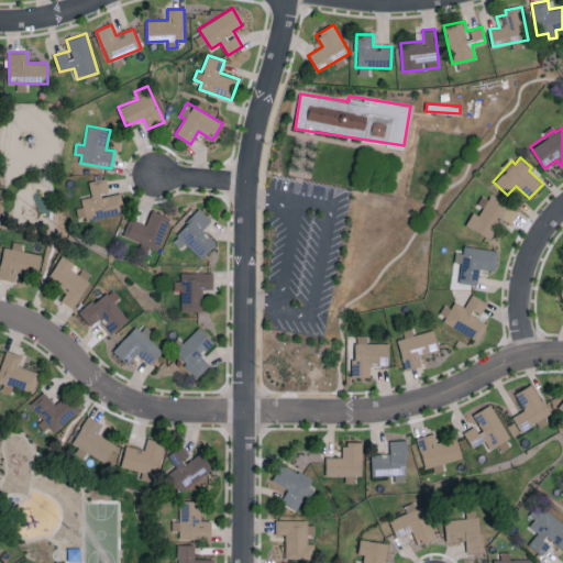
[(91,197),(81,198),(83,207),(76,208),(78,220),(125,213),(121,192),(109,195),(107,178),(89,180),(91,197)]
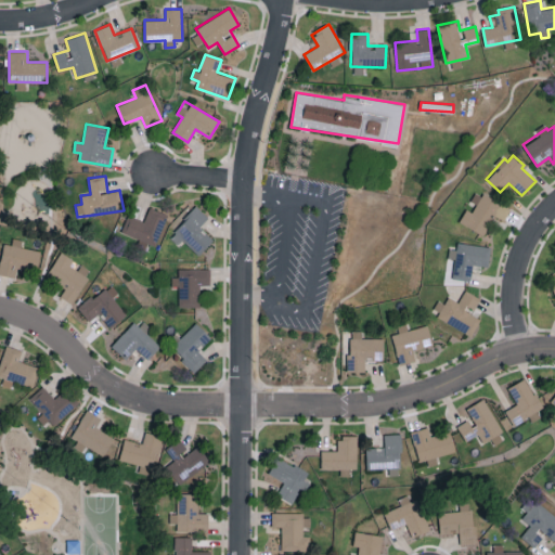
[(510,209),(477,190),(472,201),(474,202),(461,222),(482,235),(494,215),(503,220),(510,209)]
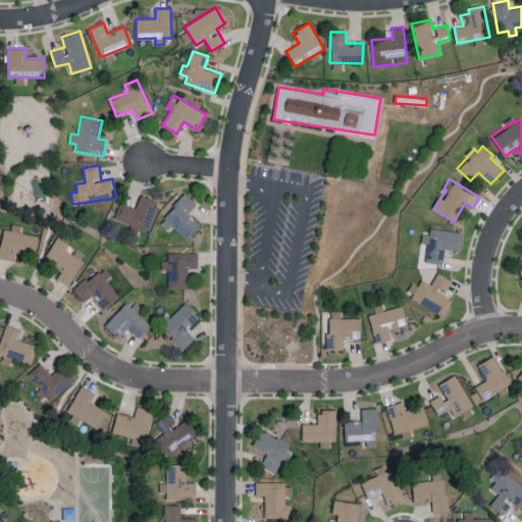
[(161,218),(186,241),(200,225),(187,213),(196,204),(186,194),(161,218)]
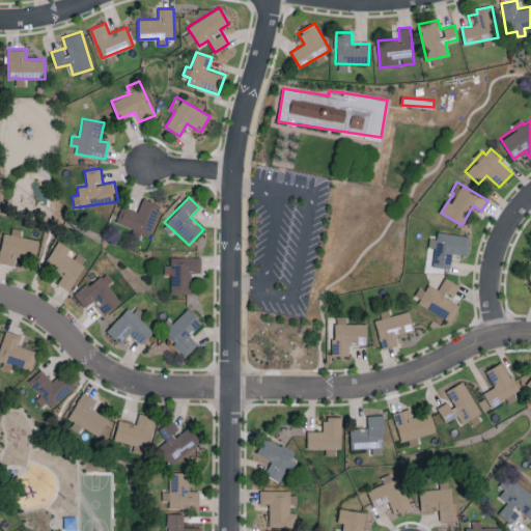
[(161,204),(143,198),(138,211),(121,205),(115,223),(149,235),(161,204)]
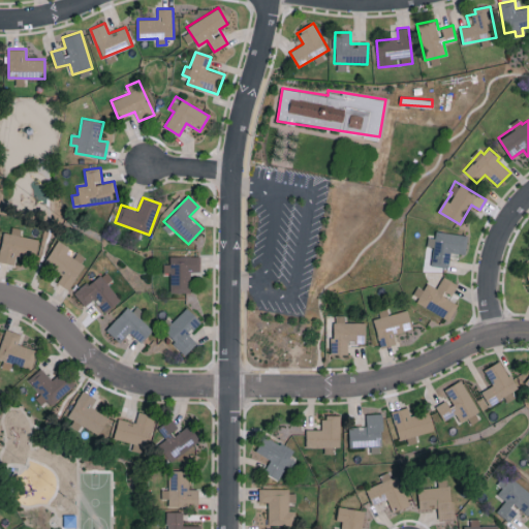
[(3,231),(0,249),(0,261),(16,265),(17,254),(35,258),(39,239),(20,235),(21,228),(11,226),(10,234),(3,231)]
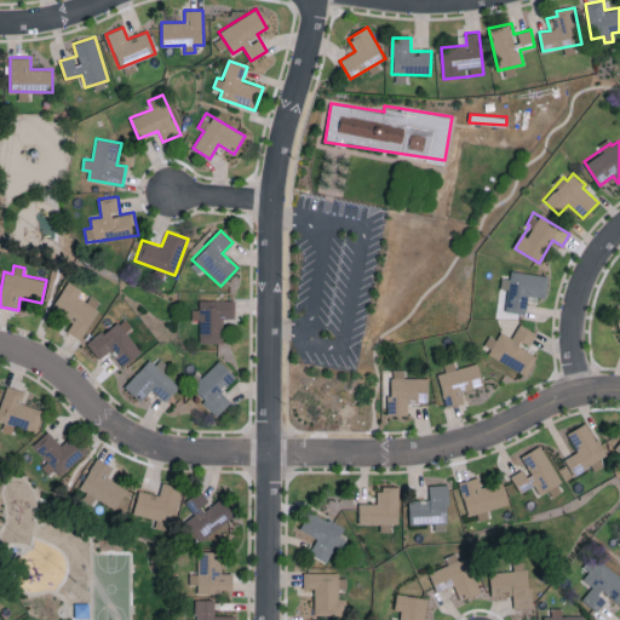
[(547,275),(511,270),(510,277),(503,276),(500,287),(509,288),(505,310),(526,314),(528,294),(545,297),(547,275)]
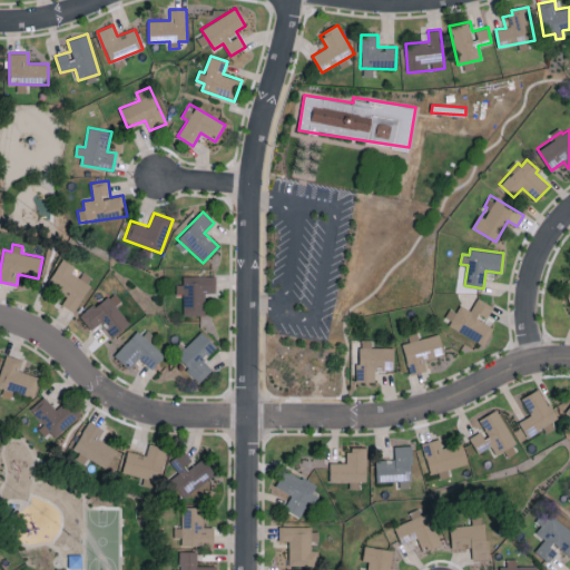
[(48,285),(68,294),(62,305),(77,313),(90,285),(88,284),(92,276),(78,269),(79,267),(61,258),(48,285)]
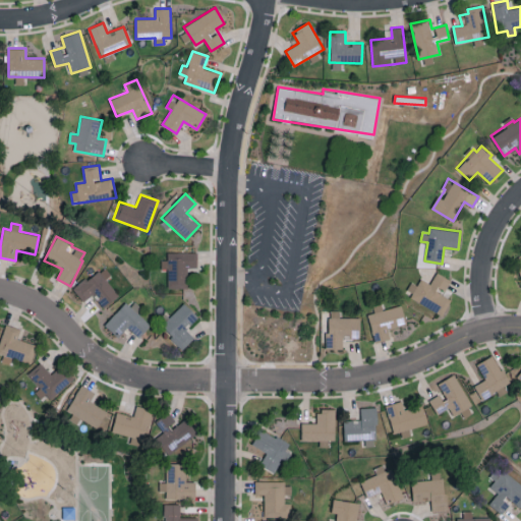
[(196,251),(168,252),(168,258),(161,259),(161,268),(167,268),(168,287),(187,287),(186,268),(197,268),(196,251)]
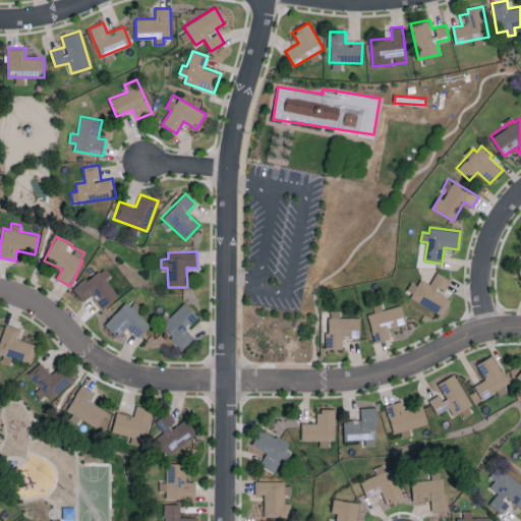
[(83,301),(93,294),(103,308),(119,296),(106,278),(111,274),(105,266),(73,289),(83,301)]
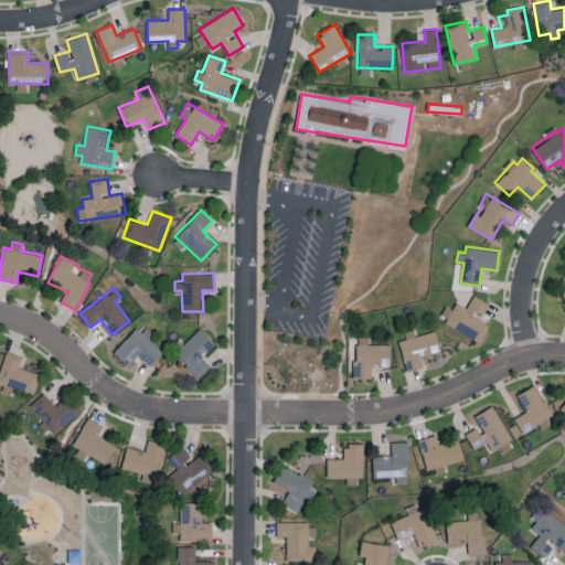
[(467,307),(452,300),(441,321),(481,340),(490,322),(481,318),(489,302),(473,295),(467,307)]
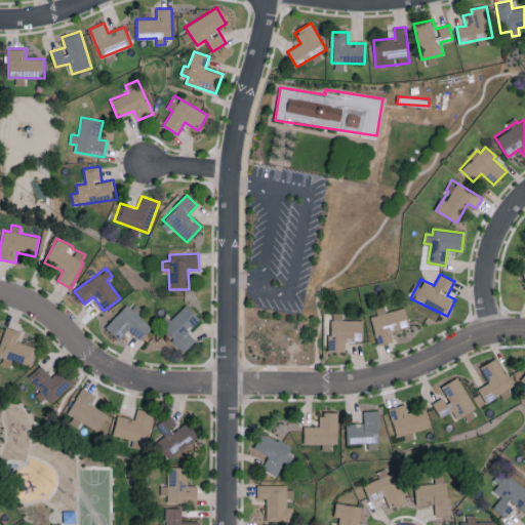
[(128,329),(139,340),(152,327),(137,314),(142,309),(132,300),(107,328),(119,339),(128,329)]
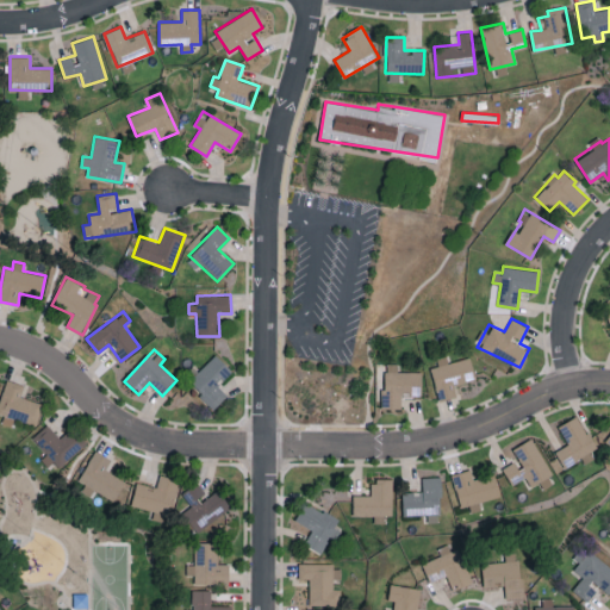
[(215,409),(228,396),(217,384),(232,371),(216,354),(188,381),(215,409)]
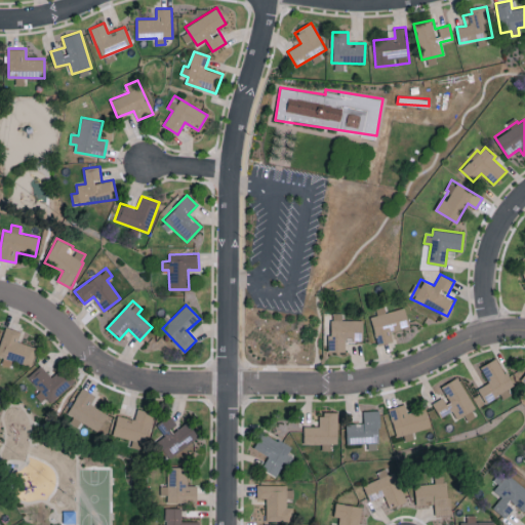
[(370,316),(377,345),(392,341),(390,331),(409,326),(404,307),(386,312),(384,307),(375,309),(377,315),(370,316)]
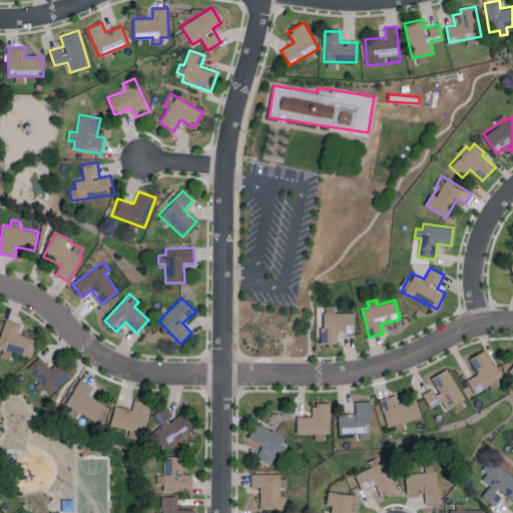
[(323,344),(338,343),(338,333),(355,332),(355,312),(335,313),(335,306),(322,306),(323,344)]
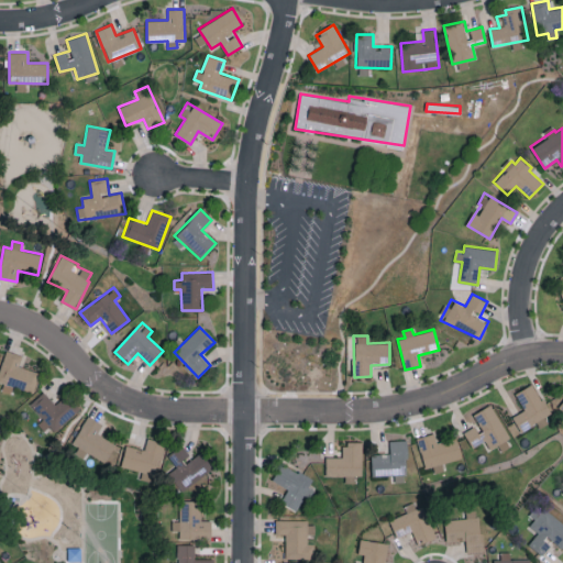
[(19,366),(22,354),(6,350),(0,368),(0,383),(34,393),(40,372),(19,366)]
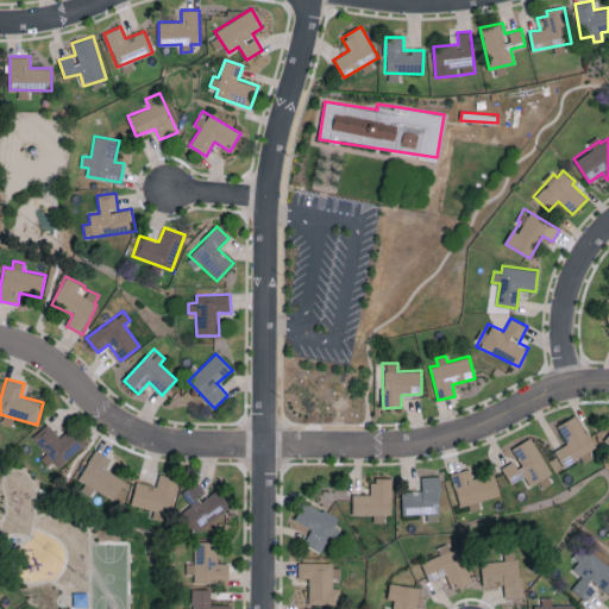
[(567,443),(554,451),(564,466),(596,447),(576,414),(557,426),(567,443)]
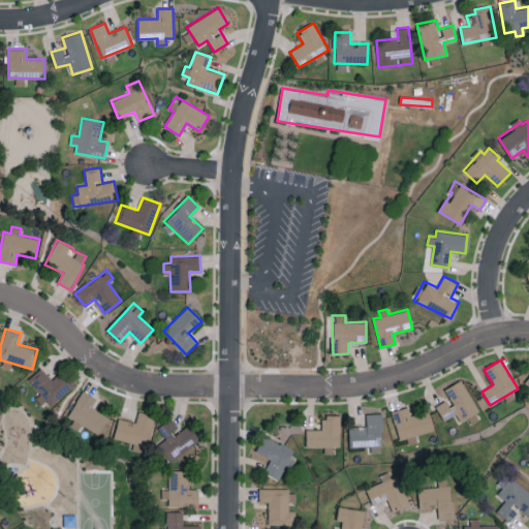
[(51,407),(72,387),(59,374),(52,380),(40,368),(26,381),(51,407)]
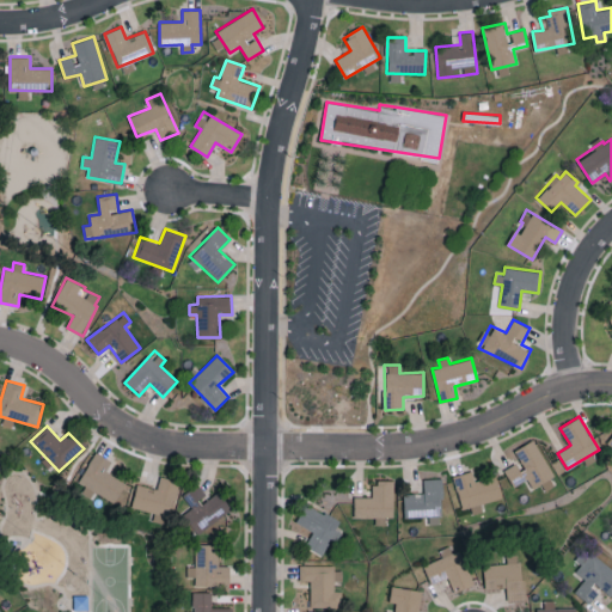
[(555,475),(533,440),(513,452),(519,461),(505,470),(514,487),(527,478),(533,488),(555,475)]
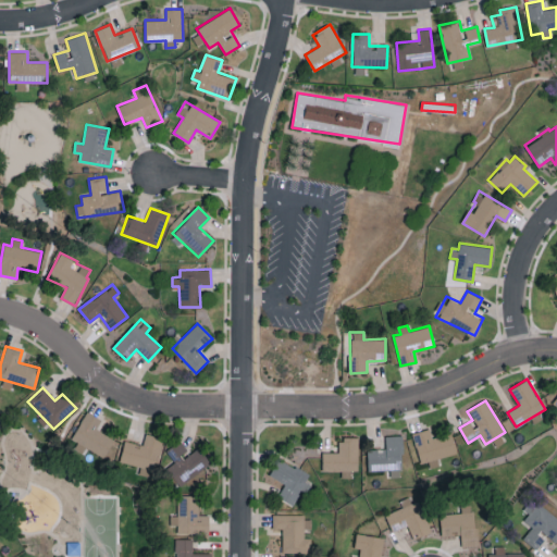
[(97,429),(101,420),(87,411),(72,438),(110,460),(121,442),(97,429)]
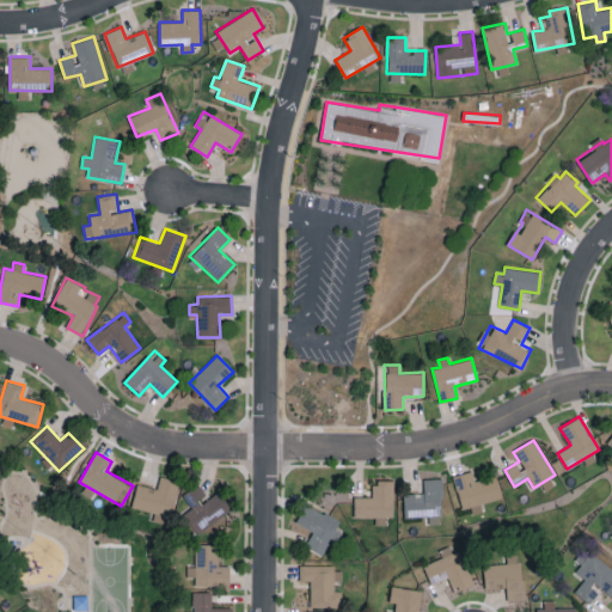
[(481,503),(503,499),(497,476),(475,481),(472,471),(453,476),(461,509),(471,507),(473,514),(483,512),(481,503)]
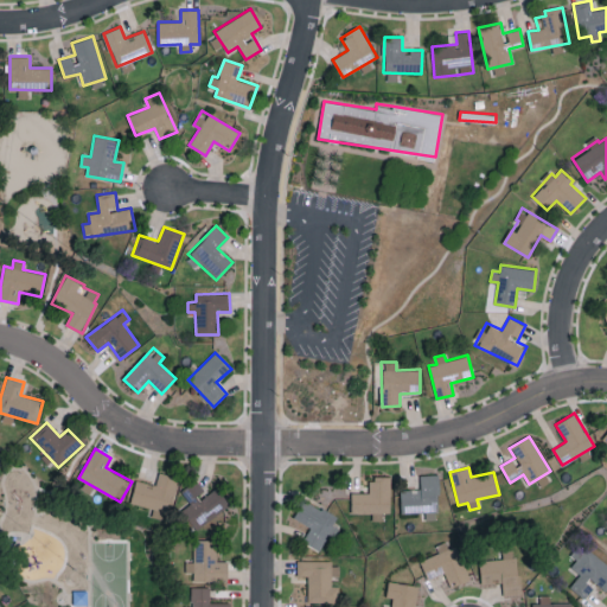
[(136,480),(131,503),(154,509),(152,517),(167,522),(179,477),(159,472),(157,485),(136,480)]
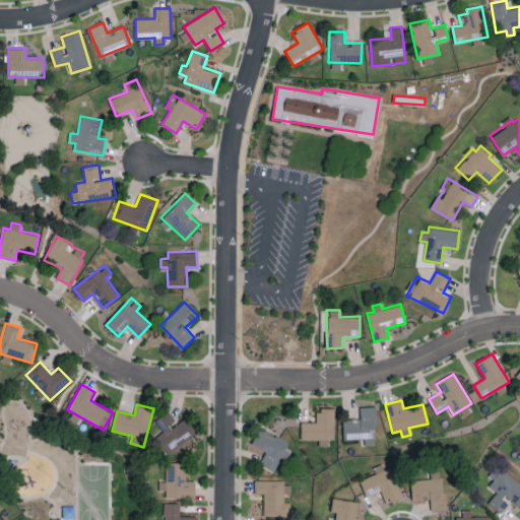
[(375,406),(360,407),(361,418),(343,419),(343,439),(376,438),(375,406)]
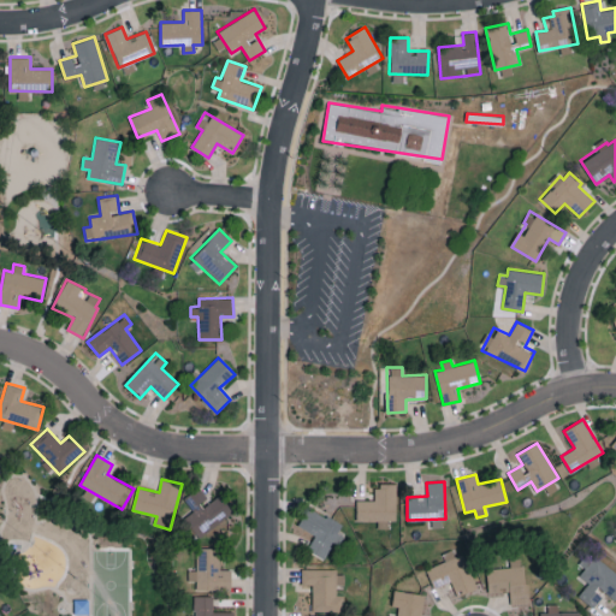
[(378,520),(378,528),(388,528),(388,520),(398,520),(397,484),(374,485),(374,499),(356,501),(356,521),(378,520)]
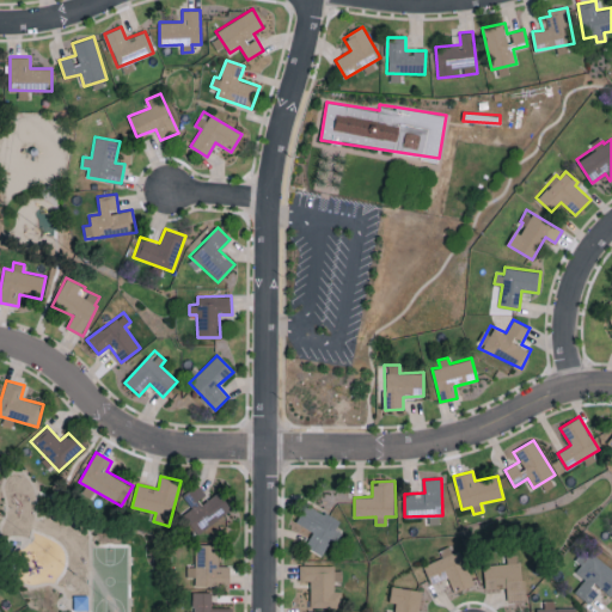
[(183,495),(193,508),(183,515),(197,536),(232,510),(218,491),(208,497),(199,484),(183,495)]
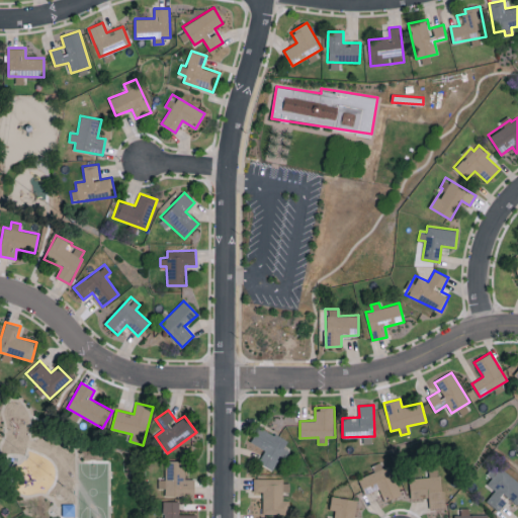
[(265,449),(259,462),(275,469),(289,441),(258,426),(251,442),(265,449)]
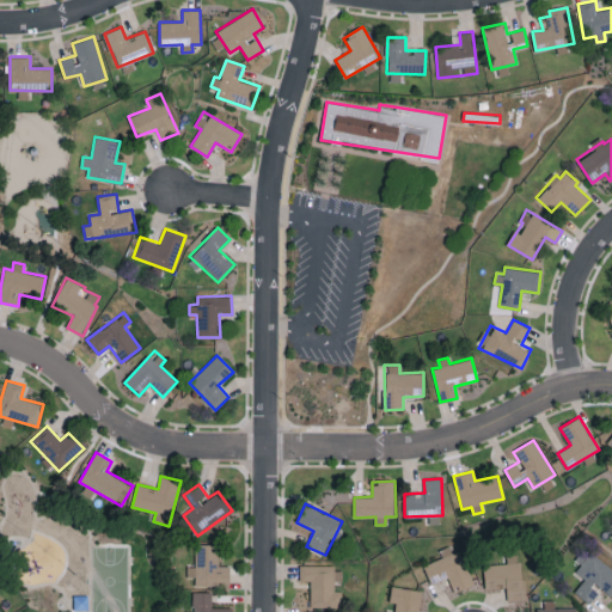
[(448,577),(453,592),(473,585),(458,543),(439,550),(442,558),(423,564),(430,583),(448,577)]
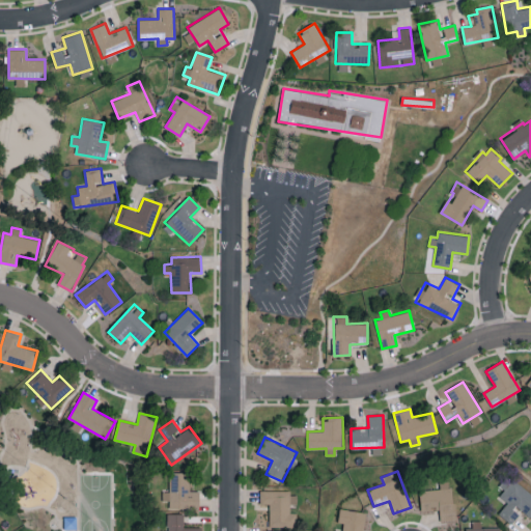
[(199,509),(199,492),(189,491),(190,473),(170,472),(169,492),(163,492),(162,500),(169,501),(169,508),(199,509)]
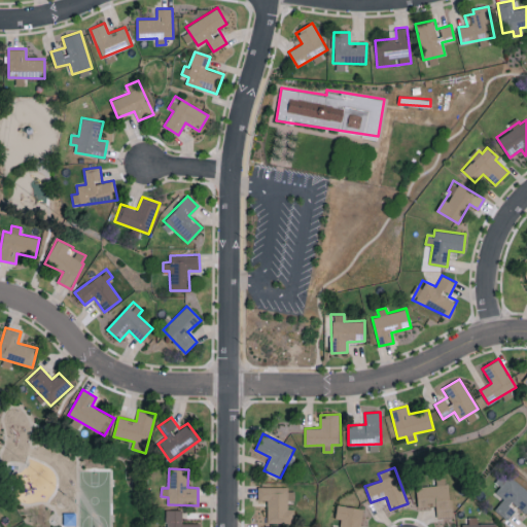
[(494,510),(507,520),(517,507),(526,515),(526,512),(526,489),(506,472),(492,489),(503,498),(494,510)]
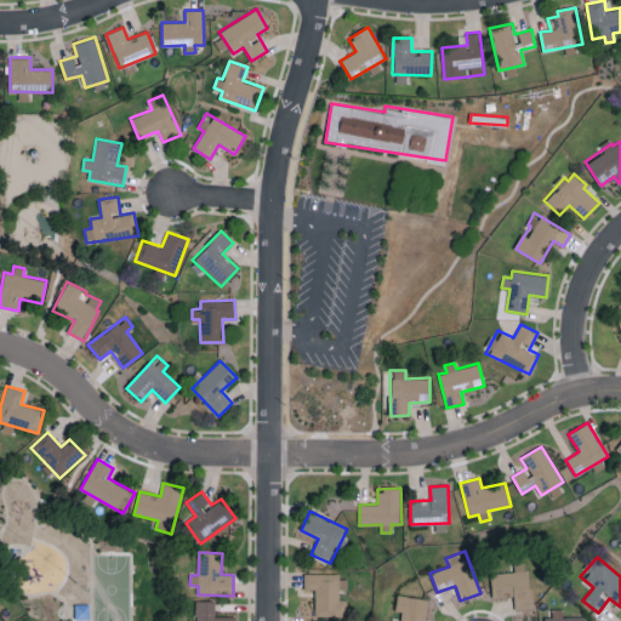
[(491,573),(493,596),(513,596),(514,609),(530,608),(528,562),(513,563),(514,571),(491,573)]
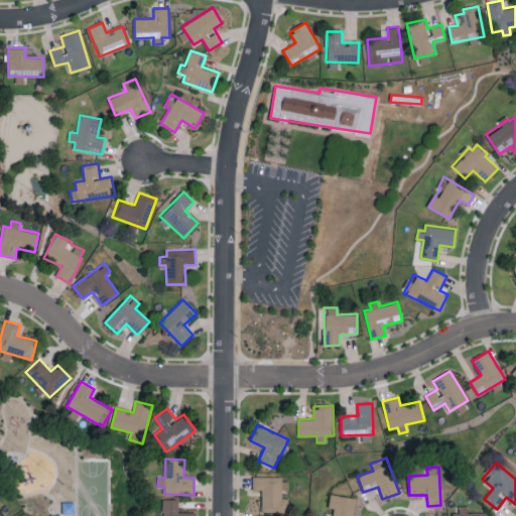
[(261,491),(262,511),(287,511),(287,499),(282,499),(282,476),(253,477),(253,491),(261,491)]
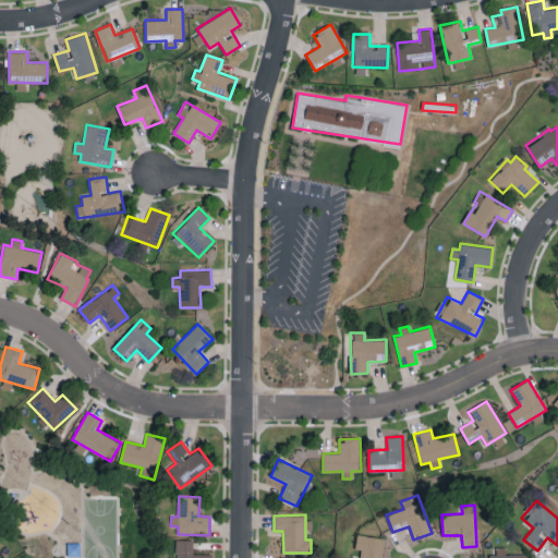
[(381,557),(385,537),(356,534),(355,549),(361,549),(359,557),(352,557),(351,557),(381,557)]
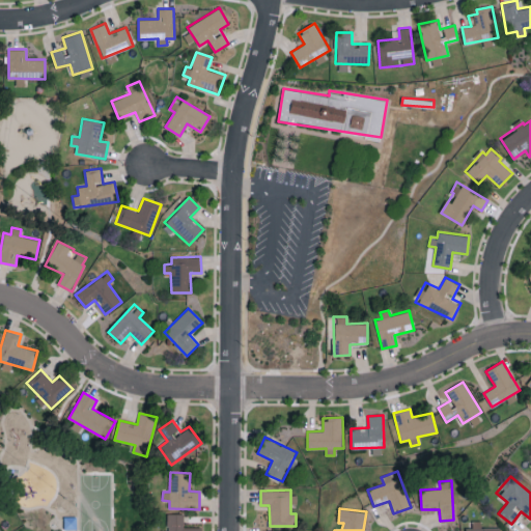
[(201,530),(201,527),(184,528),(184,513),(167,513),(167,530),(161,530),(201,530)]
